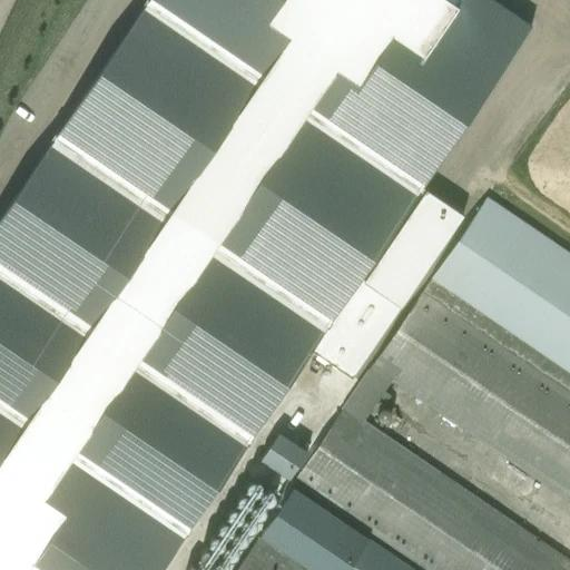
[(159,569),(310,350),(352,377),(463,215),(425,188),(364,279),(360,276),(531,25),(494,0),(150,0),(0,222),(0,569),(159,569)]
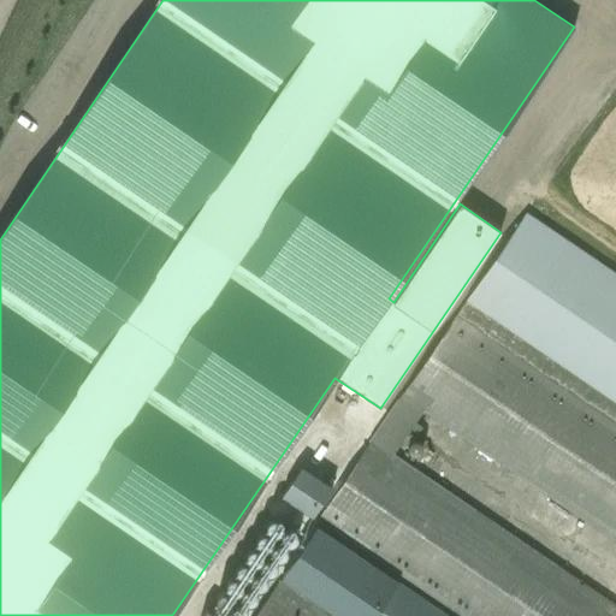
[(615,272),(526,215),(468,306),(615,400),(615,272)]
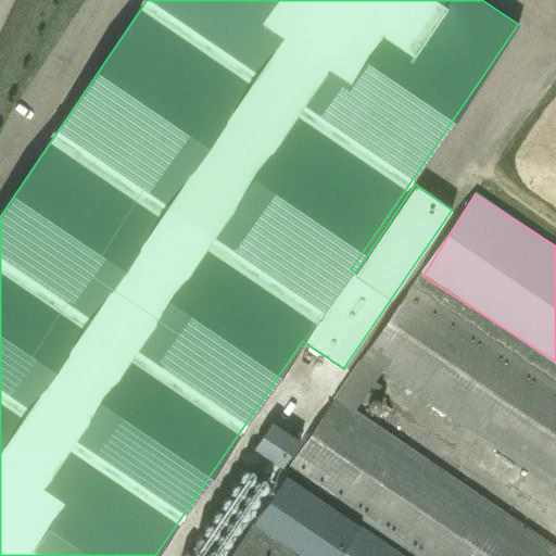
[(312,439),(506,555),(555,555),(555,535),(353,415),(346,426),(327,414),(312,439)]
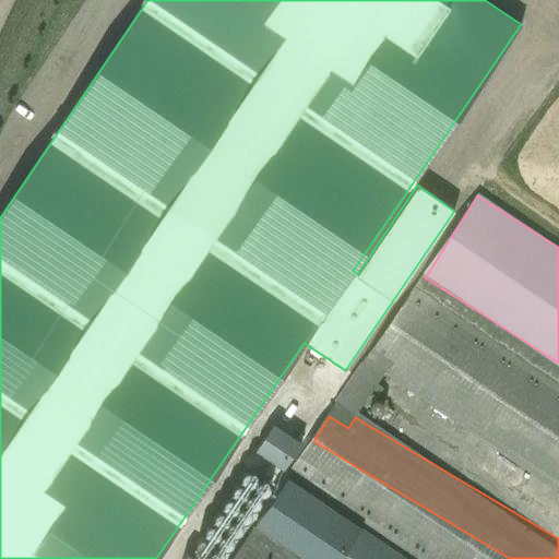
[(284,468),(301,442),(273,424),(256,450),(284,468)]
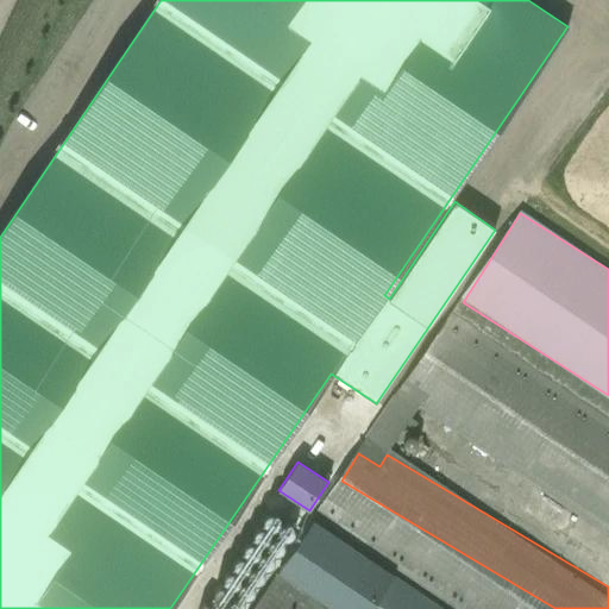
[(454,608),(315,520),(257,608),(454,608)]
